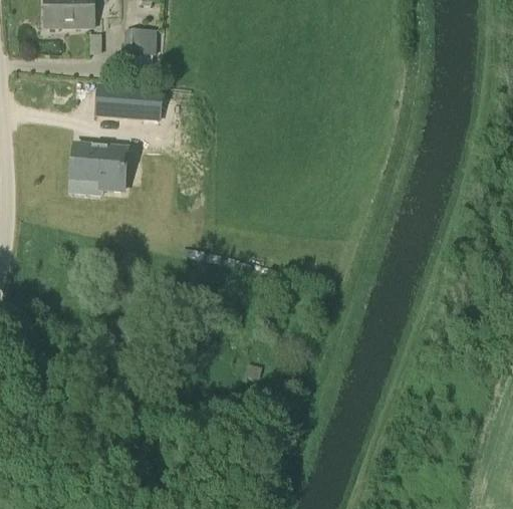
[(44,0),(45,27),(94,27),(93,0),(44,0)]
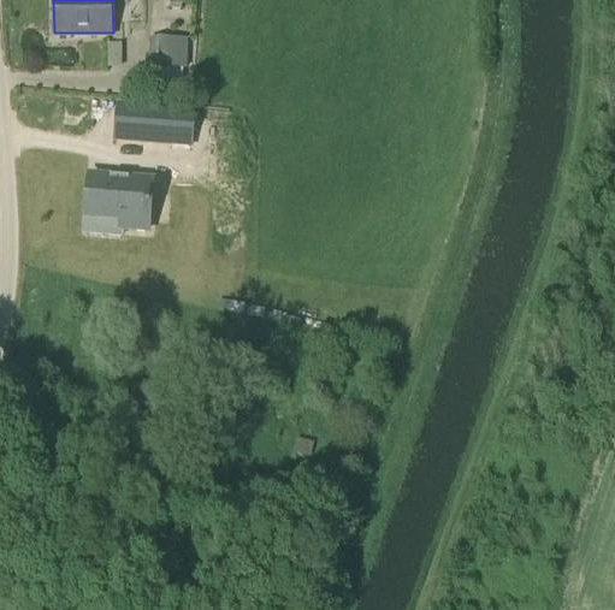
[(188,65),(188,37),(151,36),(149,65),(188,65)]
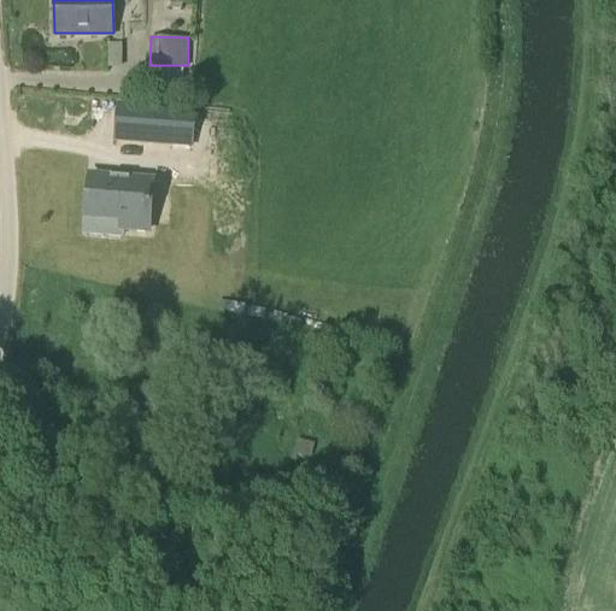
[(107,41),(107,66),(122,66),(122,42),(107,41)]
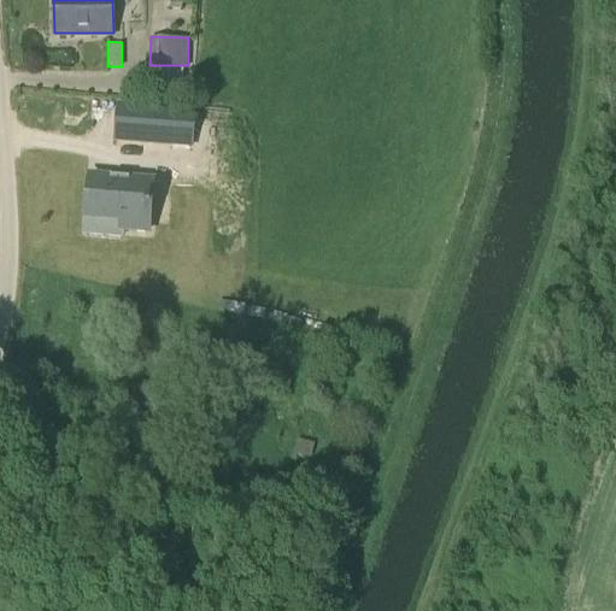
[(148,89),(185,90),(185,81),(148,80),(148,89)]
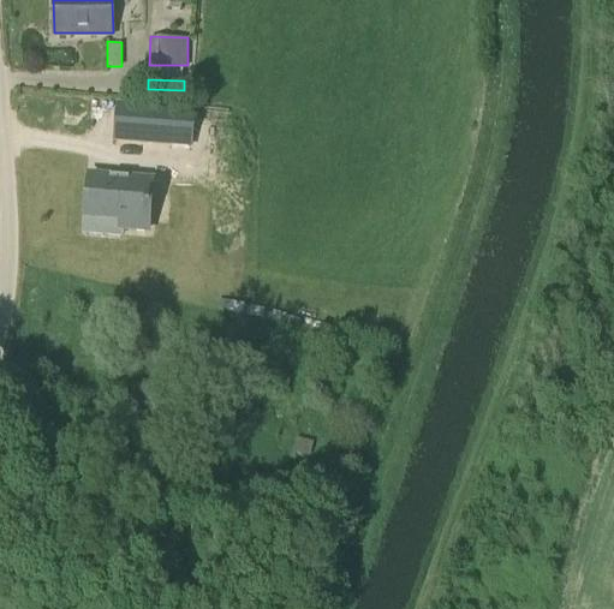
[(188,143),(191,111),(145,106),(142,138),(188,143)]
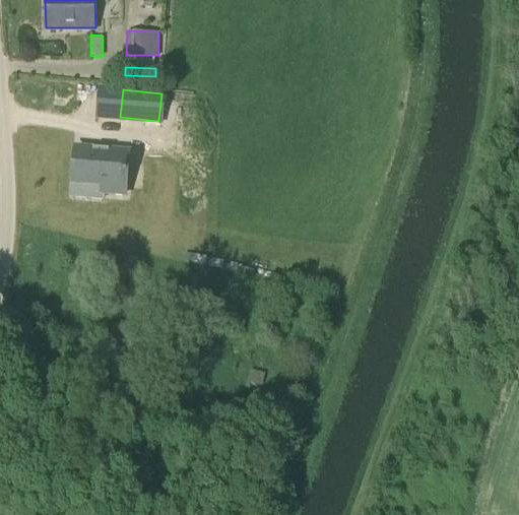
[(77,147),(74,183),(104,185),(104,191),(125,193),(127,177),(128,177),(129,170),(127,169),(129,152),(111,150),(111,149),(94,148),(94,149),(77,147)]
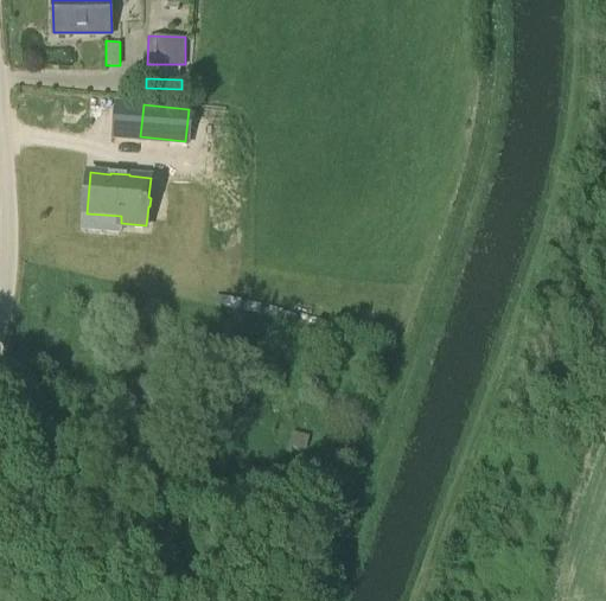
[(249,296),(247,304),(282,311),(284,304),(249,296)]
